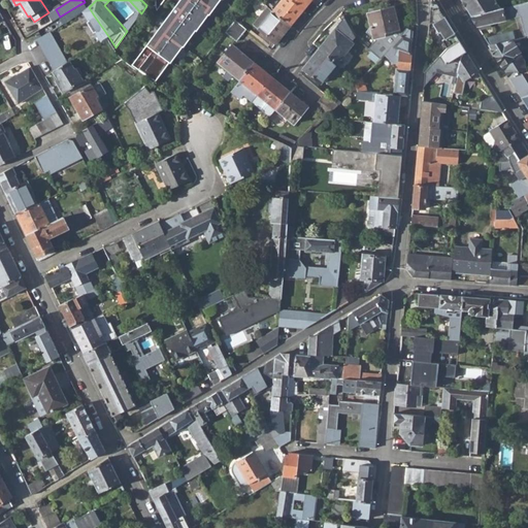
[(182,0),(178,5),(176,4),(132,64),(138,68),(157,80),(170,62),(171,63),(196,30),(197,30),(209,13),(210,14),(220,0),(182,0)]
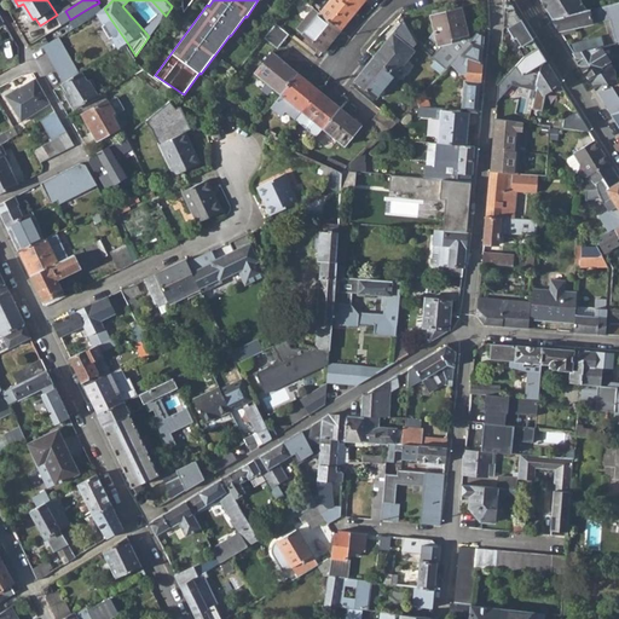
[(330,0),(320,12),(342,29),(357,11),(343,0),(330,0)]
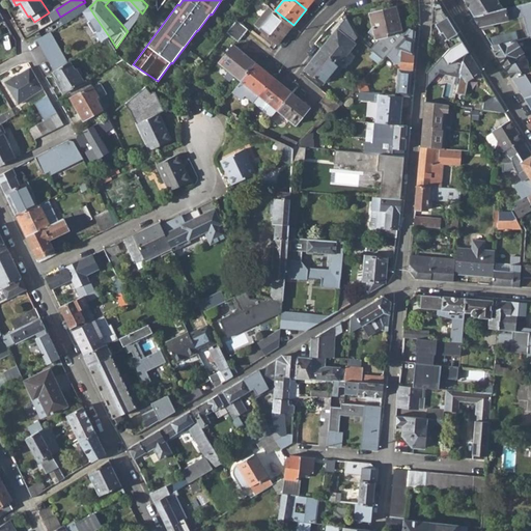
[(295,0),(306,9),(313,0),(295,0)]
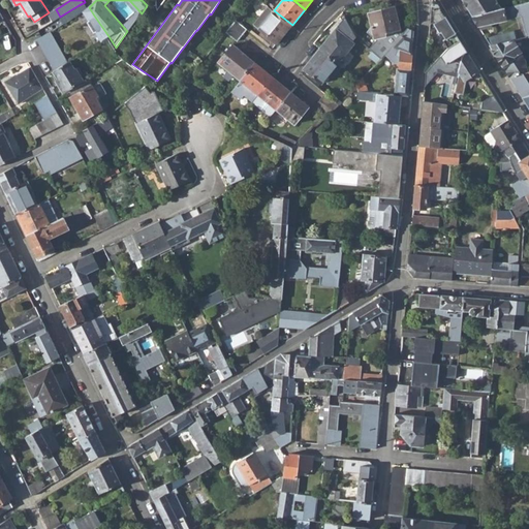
[(444,40),(448,48),(426,72),(426,88),(437,72),(458,76),(460,71),(464,54),(468,52),(436,0),(432,0),(431,23),(434,24),(440,33),(442,32),(446,38),(444,40)]
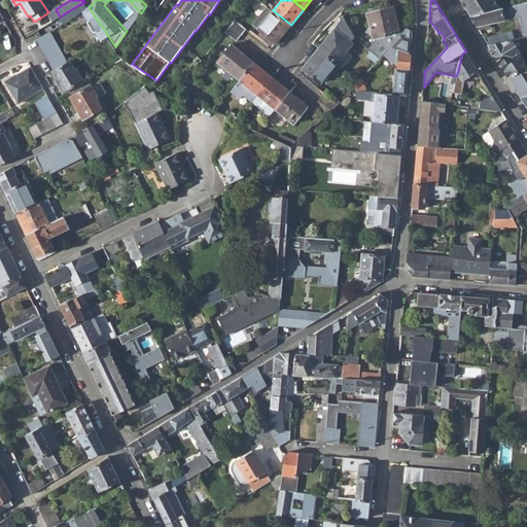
[(461,0),(471,15),(490,11),(498,9),(493,0),(461,0)]
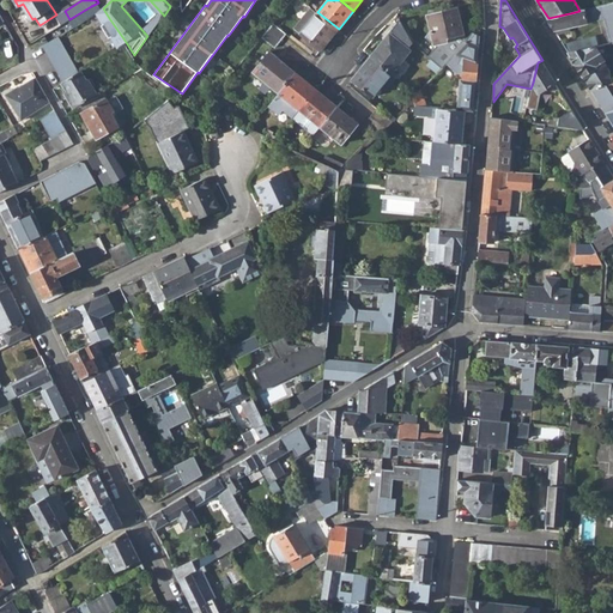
[(611,43),(612,42),(612,2),(580,11),(570,13),(548,18),(558,34),(571,30),(570,26),(599,20),(598,17),(605,16),(606,19),(611,43)]
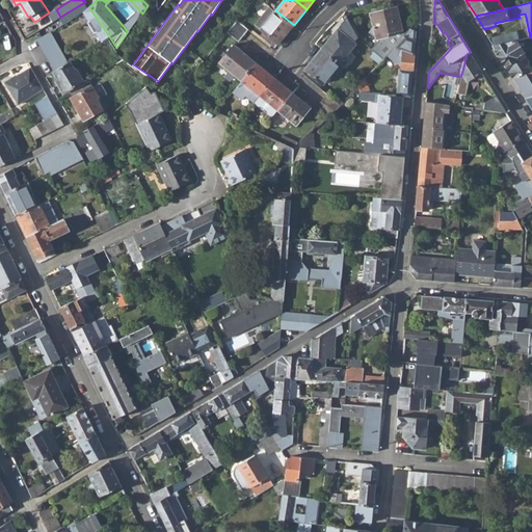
[(256,24),(278,44),(294,25),(275,10),(270,6),(256,24)]
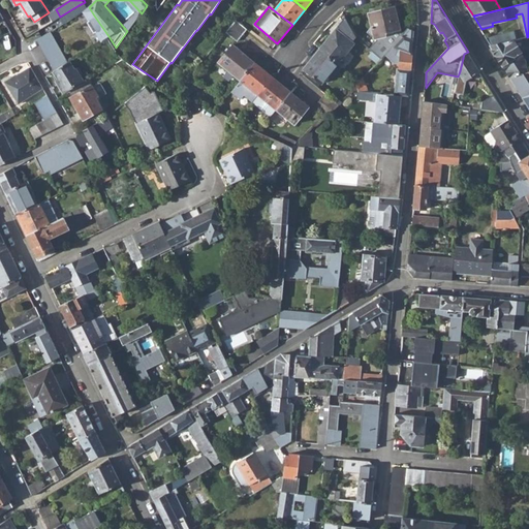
[(368,12),(371,27),(366,34),(375,41),(369,50),(371,52),(379,58),(380,60),(385,55),(404,37),(402,35),(404,33),(400,29),(394,6),(369,12),(368,12)]
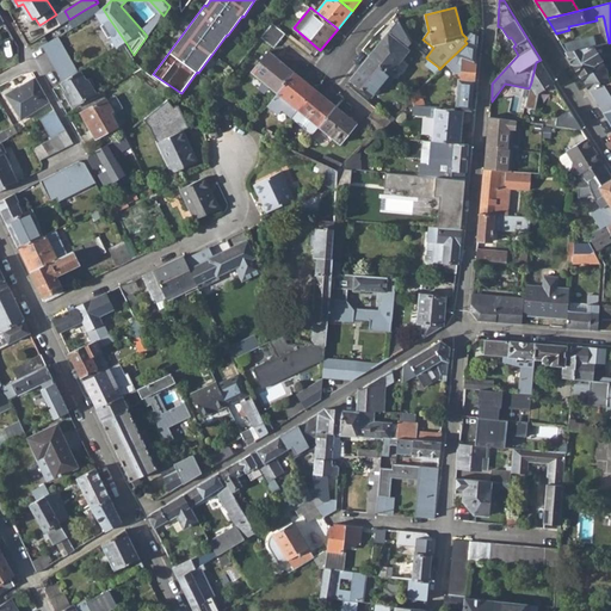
[(125,42),(109,18),(105,20),(119,45),(125,42)]
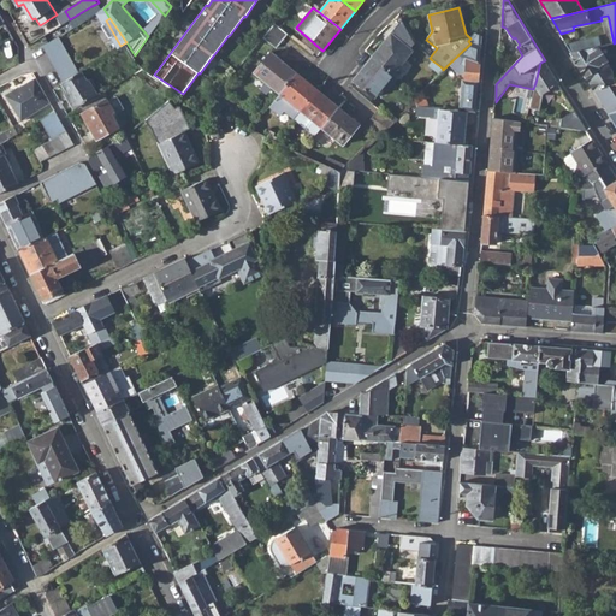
[(265,36),(278,47),(289,33),(277,23),(265,36)]
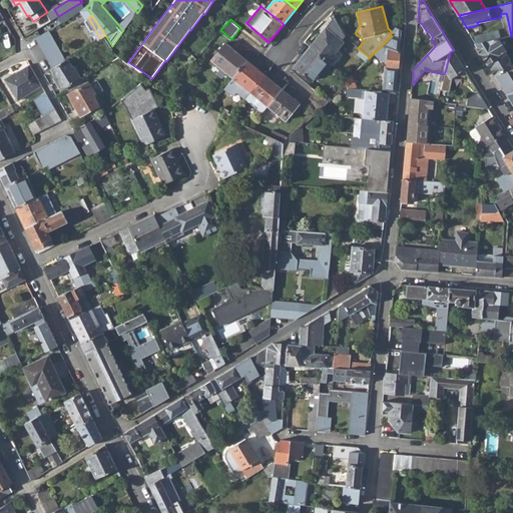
[(392,36),(374,53),(381,60),(387,61),(387,65),(384,65),(383,82),(377,81),(376,92),(377,92),(389,93),(396,93),(402,22),(392,32),(390,34),(392,36)]
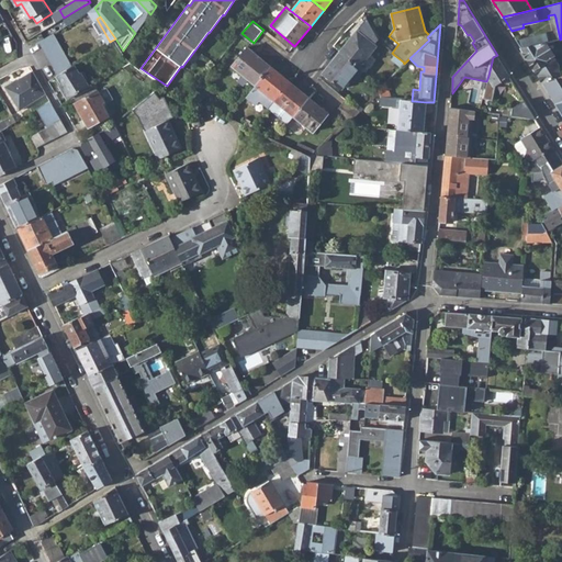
[(339,51),(360,67),(377,47),(357,31),(339,51)]
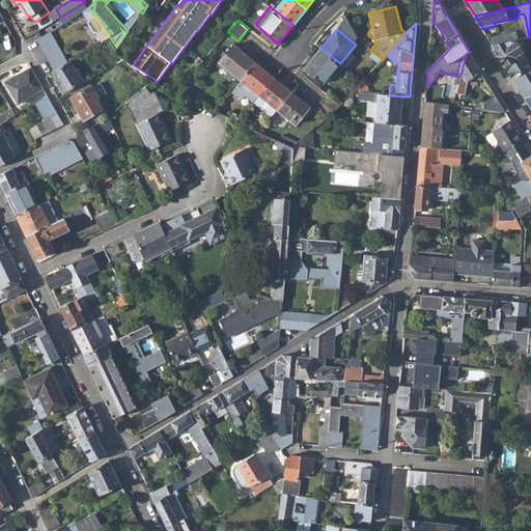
[(493,45),(518,39),(516,31),(487,37),(493,45)]
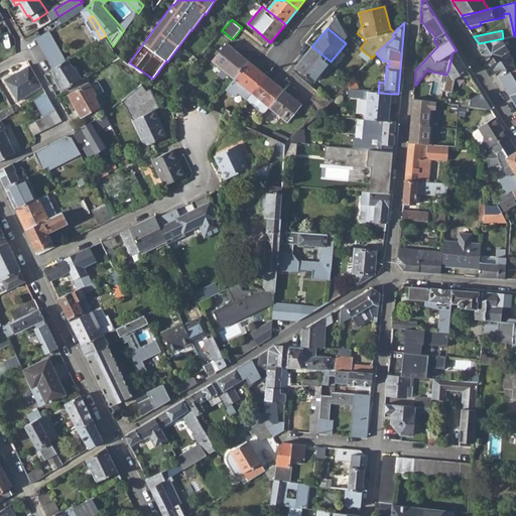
[(503,38),(479,43),(498,76),(512,72),(509,55),(508,55),(504,48),(507,48),(508,49),(515,46),(515,35),(514,36),(503,38)]
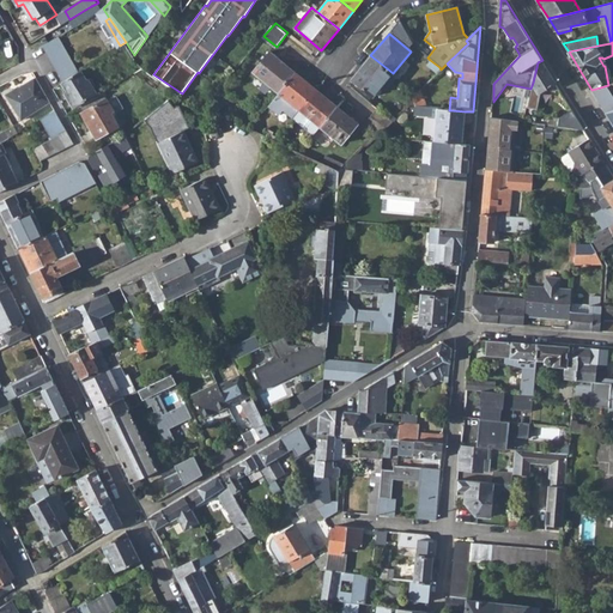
[(255,71),(280,92),(296,71),(271,50),(255,71)]
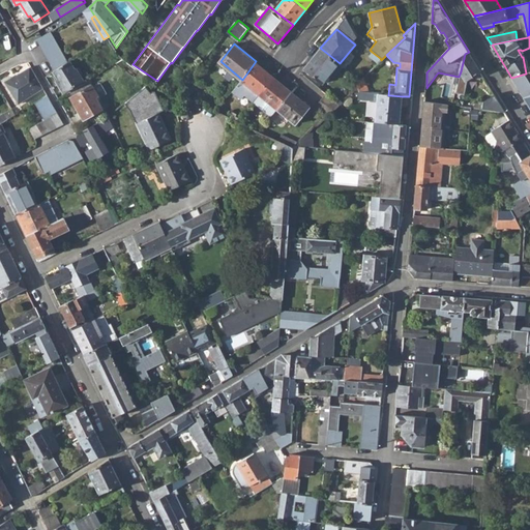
[(304,68),(323,83),(340,63),(320,48),(304,68)]
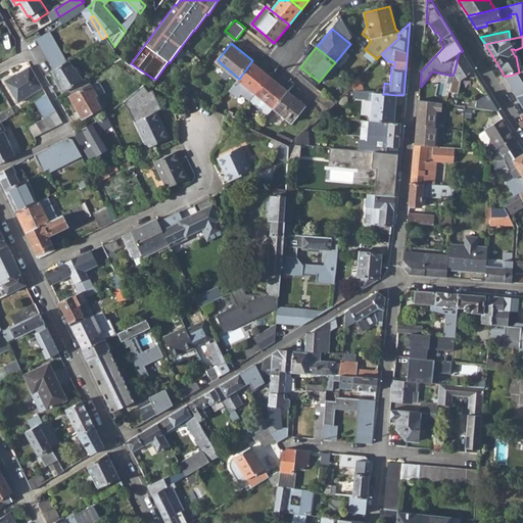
[(363,56),(371,62),(375,57),(367,51),(363,56)]
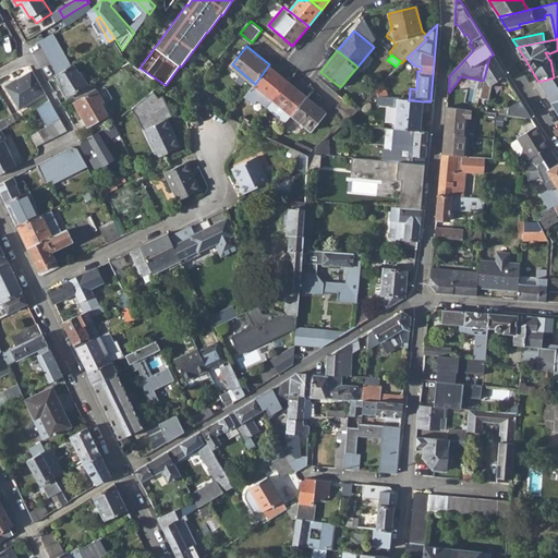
[(489,99),(493,83),(502,77),(506,83),(510,81),(506,73),(494,55),(489,57),(485,75),(485,76),(481,97),(489,99)]
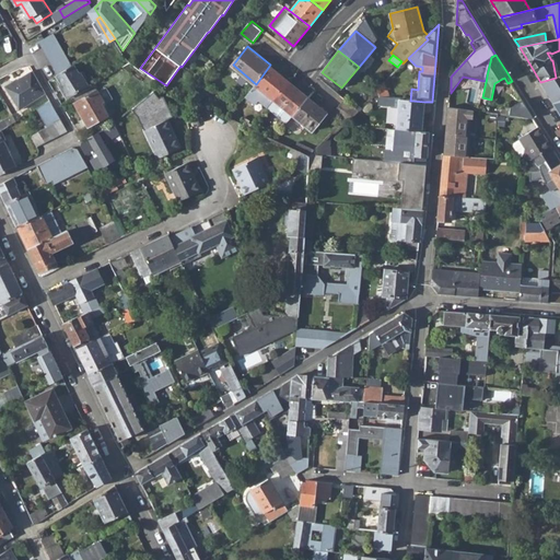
[(124,67),(141,80),(147,72),(140,68),(131,61),(124,67)]
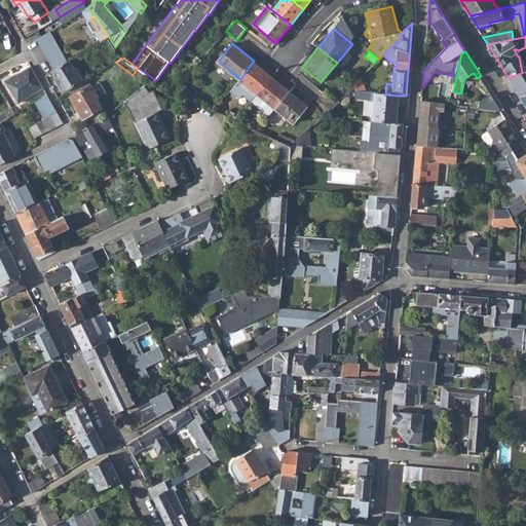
[(59,82),(64,91),(83,79),(76,68),(75,68),(71,61),(54,70),(60,80),(59,82)]
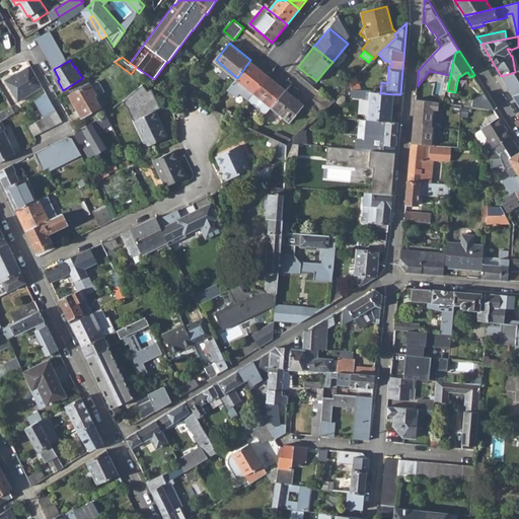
[(237,78),(254,92),(268,75),(250,60),(237,78)]
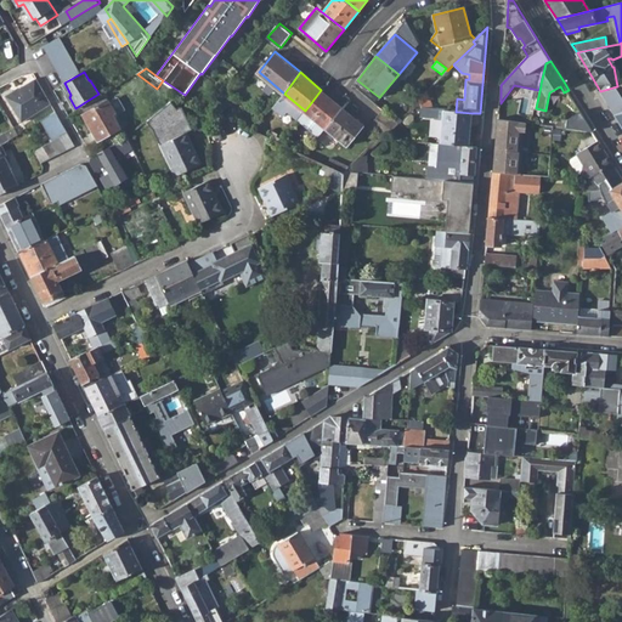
[(37,79),(18,89),(20,90),(15,92),(12,90),(6,94),(21,120),(51,103),(37,79)]
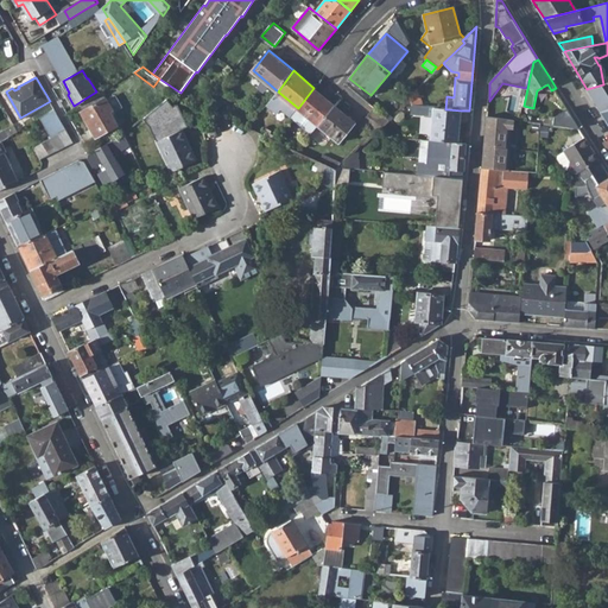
[(600,112),(607,108),(607,83),(603,84),(587,89),(600,112)]
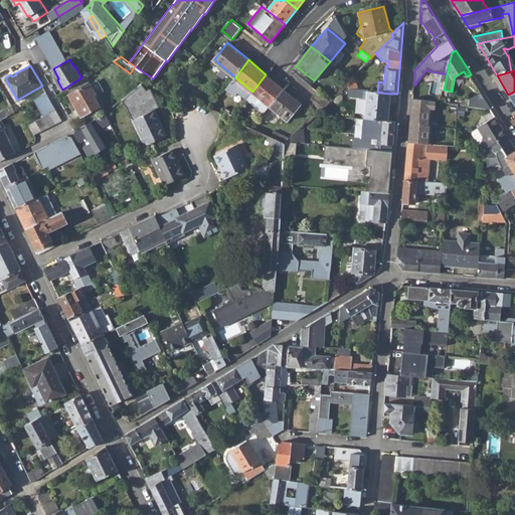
[(252,92),(247,99),(265,114),(270,107),(284,89),(266,74),(252,92)]
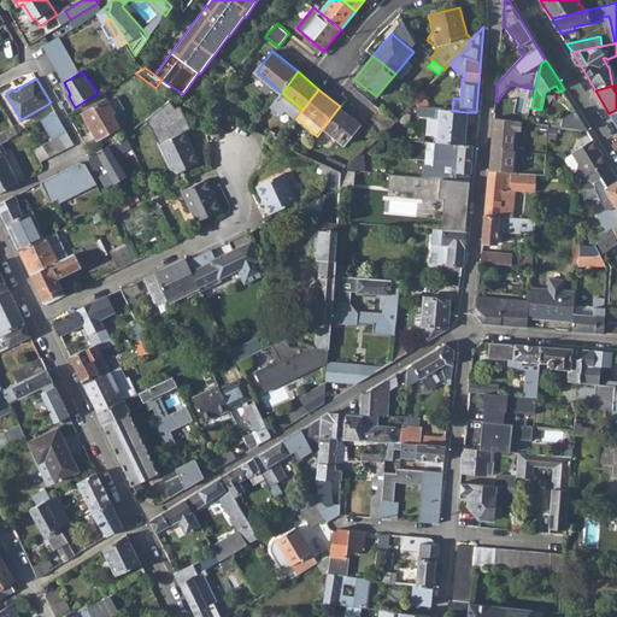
[(418,107),(429,109),(423,90),(416,98),(418,107)]
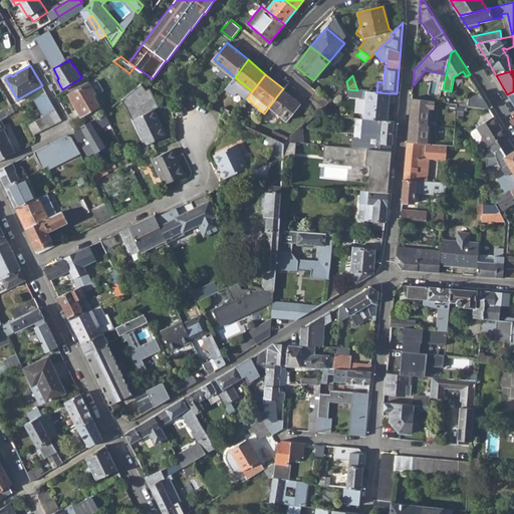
[(173,88),(183,93),(188,87),(179,81),(173,88)]
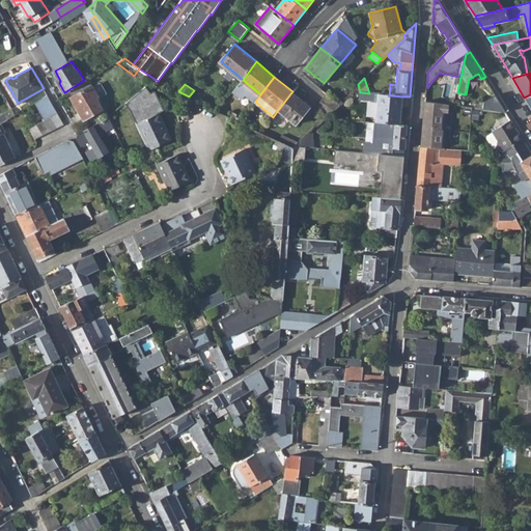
[(72,98),(84,119),(103,109),(96,98),(99,95),(92,85),(72,98)]
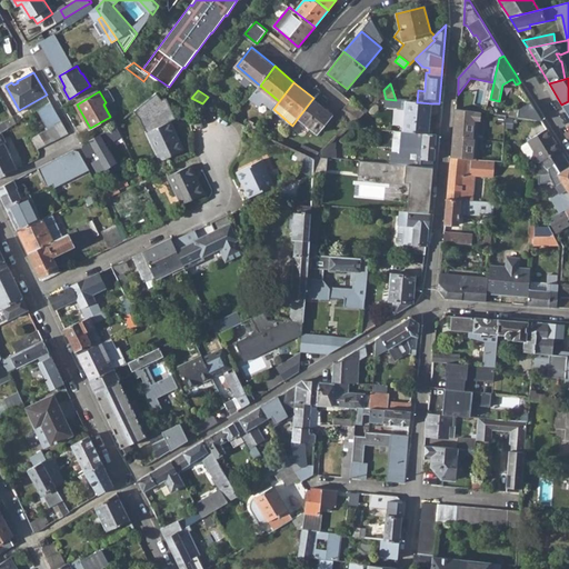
[(298,118),(317,133),(332,115),(313,98),(298,118)]
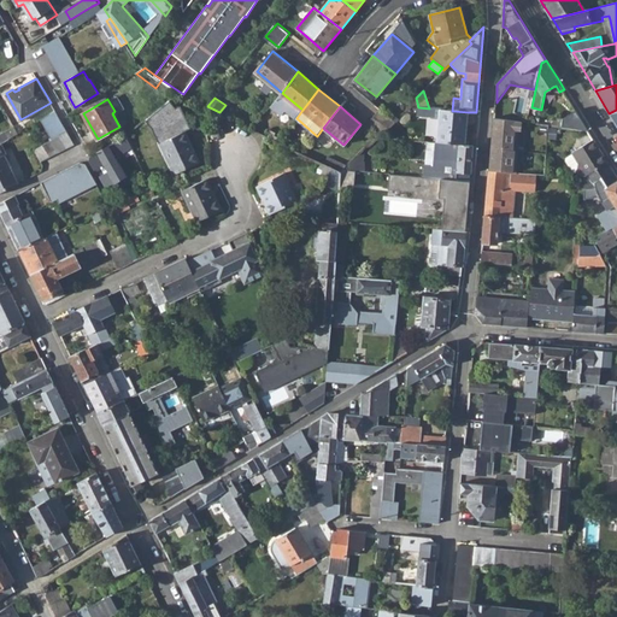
[(403,116),(418,117),(418,107),(412,107),(403,116)]
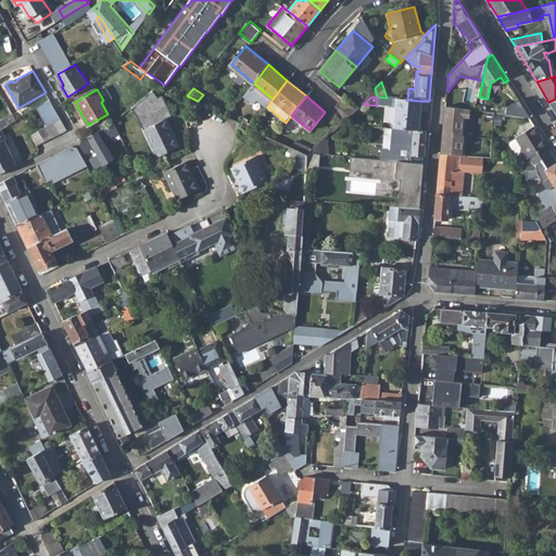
[(331,112),(342,121),(356,109),(342,98),(331,112)]
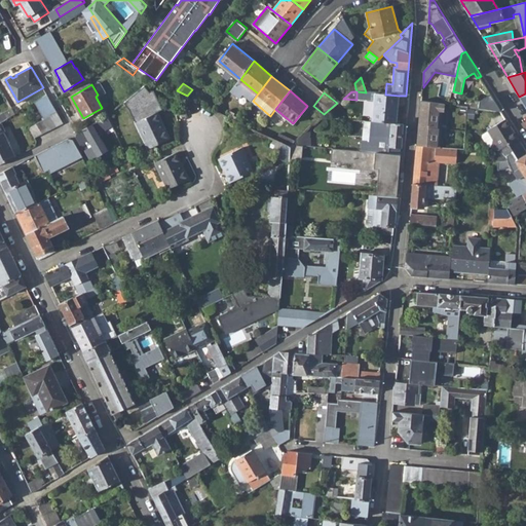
[(47,94),(35,102),(45,119),(58,112),(47,94)]
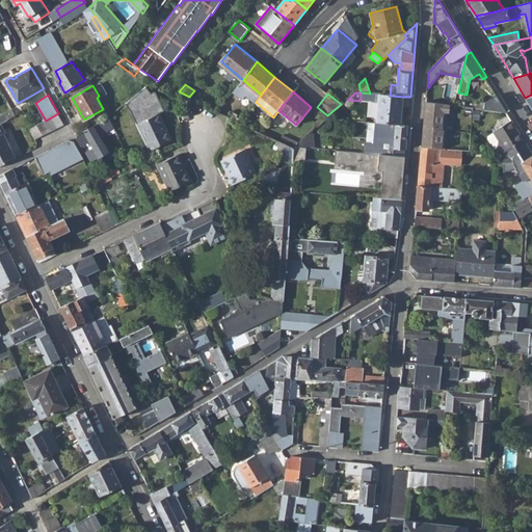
[(382,124),(401,126),(403,97),(391,96),(390,96),(379,95),(377,123),(382,124)]
